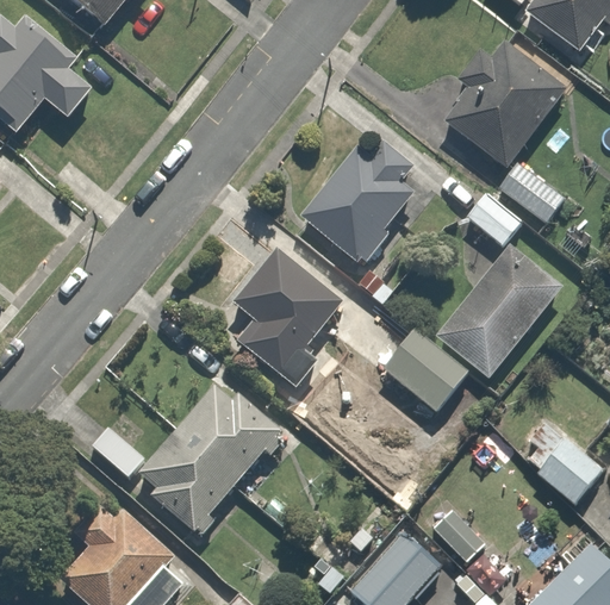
[(72,0),(99,24),(120,0),(72,0)]
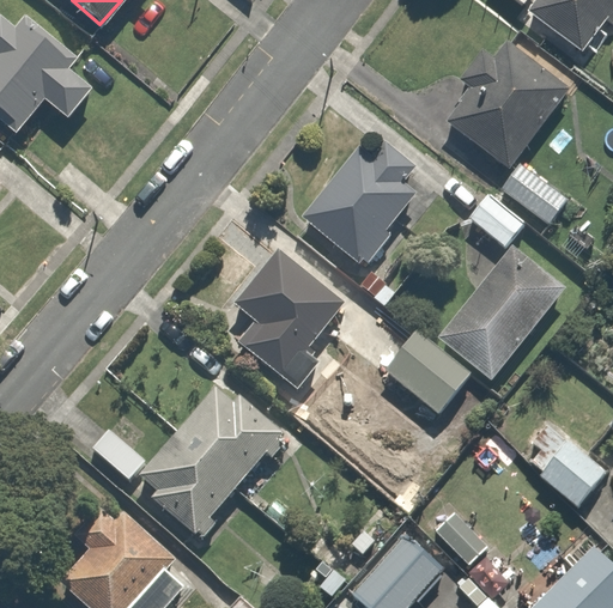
[(532,0),(525,10),(580,50),(612,5),(612,0),(532,0)]
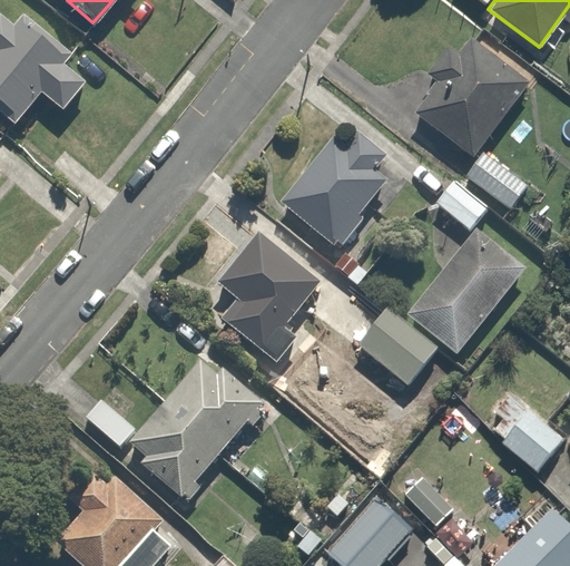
[(0,113),(13,125),(41,93),(64,111),(87,84),(65,65),(76,52),(27,10),(17,21),(1,8),(0,10),(0,113)]
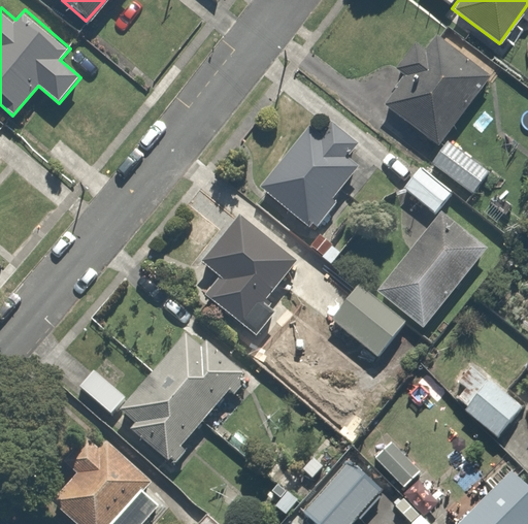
[(393,71),(404,79),(384,104),(436,145),(497,68),(444,28),(429,46),(429,47),(418,39),(393,71)]
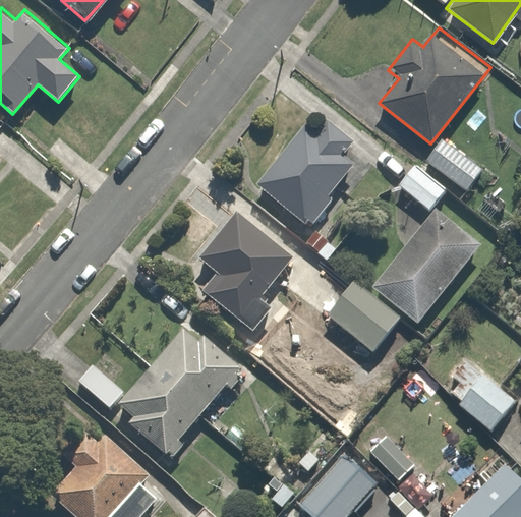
[(308,117),(255,184),(305,224),(358,156),(308,117)]
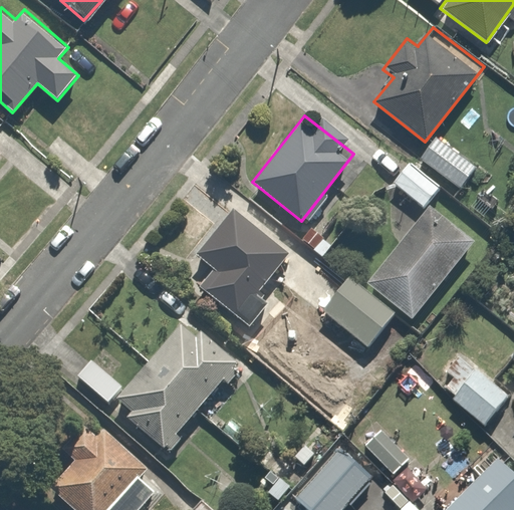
[(440,130),(419,156),(458,188),(479,162),(440,130)]
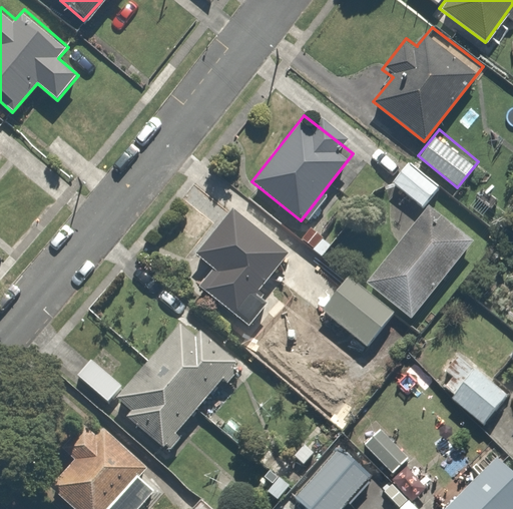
[(410,159),(392,181),(422,206),(440,185),(410,159)]
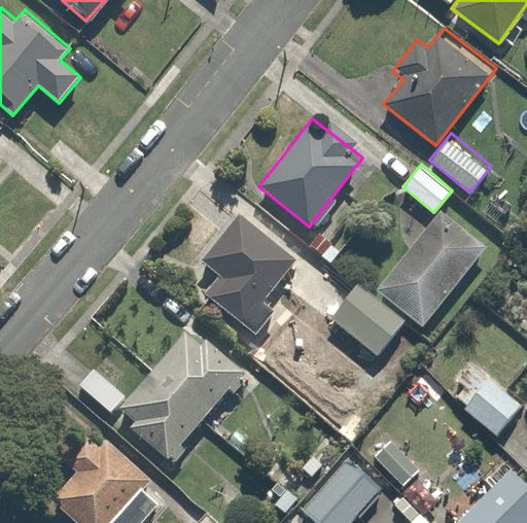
[(295,257),(241,211),(198,262),(215,276),(201,293),(252,338),(284,301),(269,288),(295,257)]
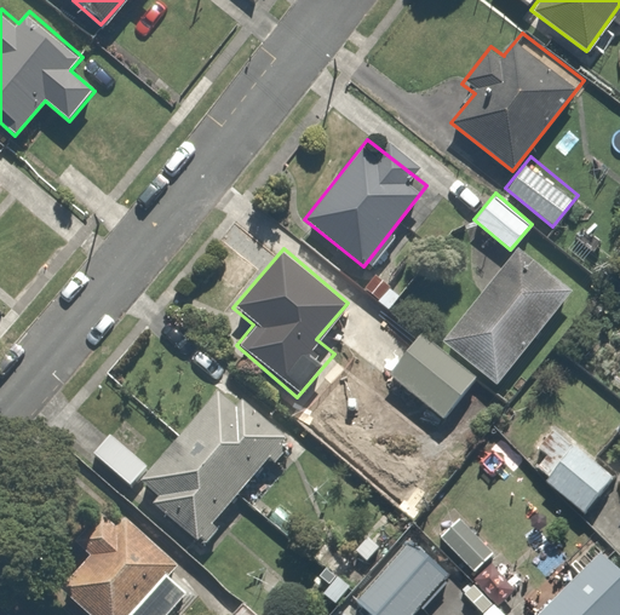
[(440,338),(492,381),(566,293),(514,251),(440,338)]
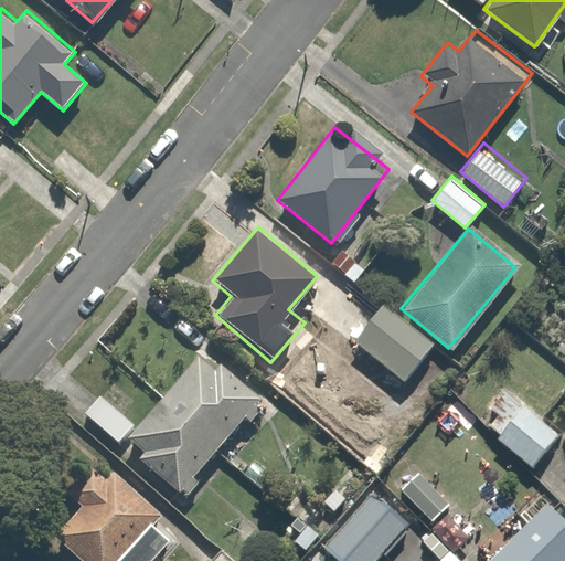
[(344,246),(331,263),(355,282),(368,266),(344,246)]
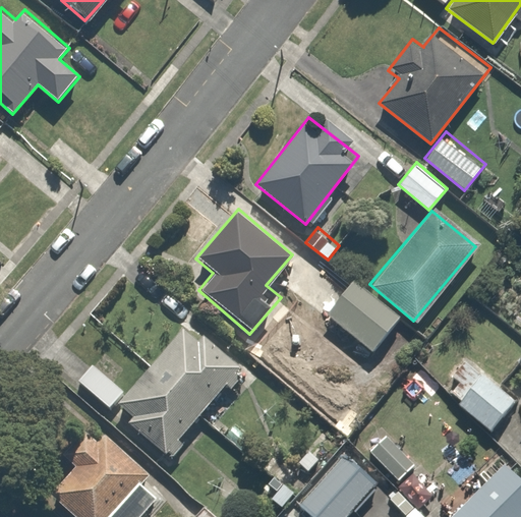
[(352,278),(324,313),(372,352),(401,318),(352,278)]
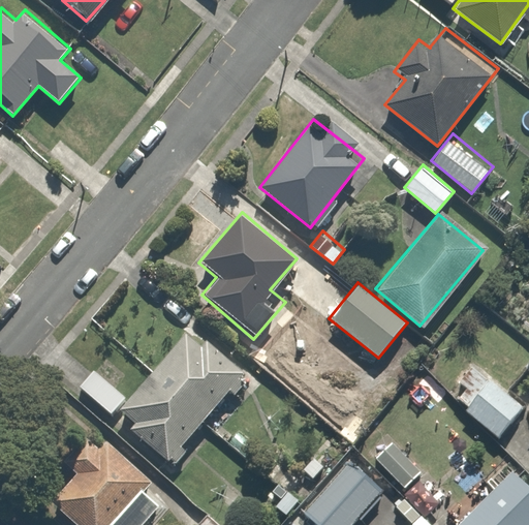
[(169,466),(250,372),(194,323),(121,410),(135,423),(128,430),(169,466)]
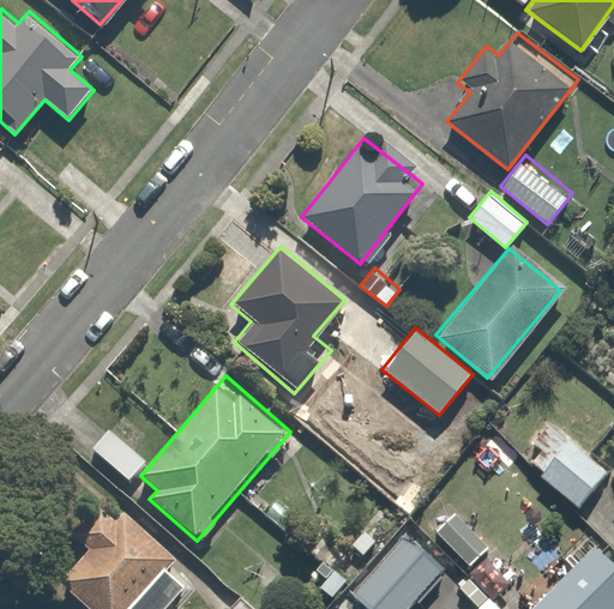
[(518,452),(582,507),(613,470),(613,466),(552,414),(518,452)]
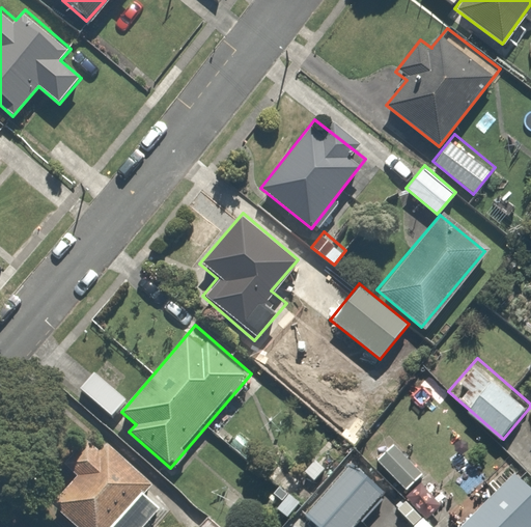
[(92,368),(77,388),(113,417),(130,397),(92,368)]
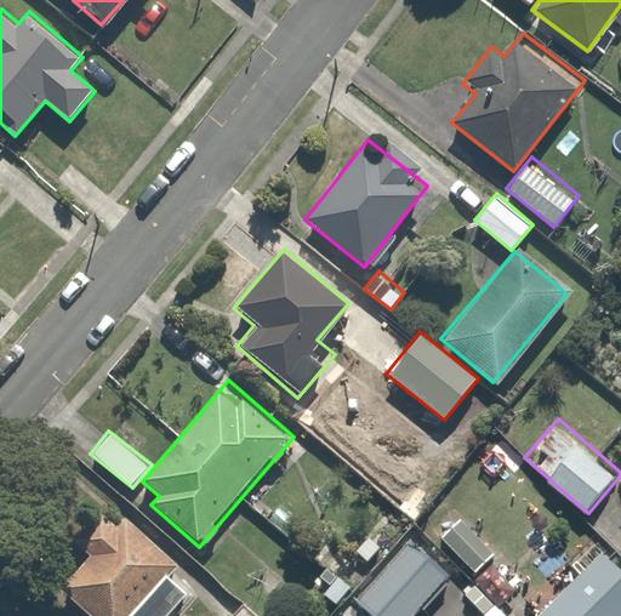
[(399,460),(380,480),(399,497),(419,475),(399,460)]
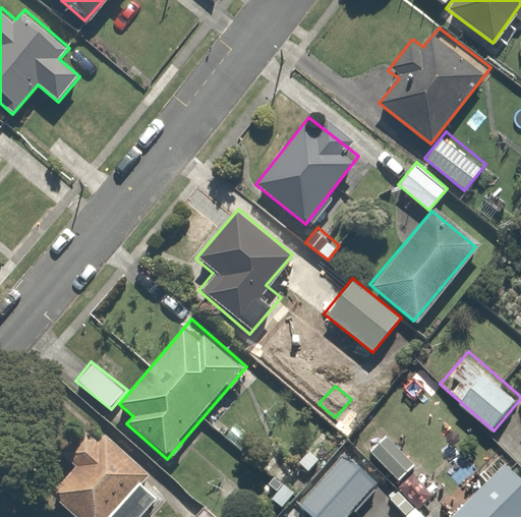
[(60,455),(74,468),(51,495),(76,516),(108,516),(148,473),(104,435),(97,443),(82,429),(60,455)]
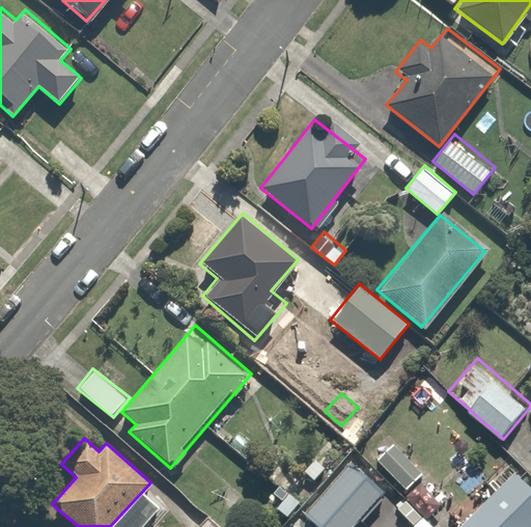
[(397,442),(376,463),(404,490),(425,470),(397,442)]
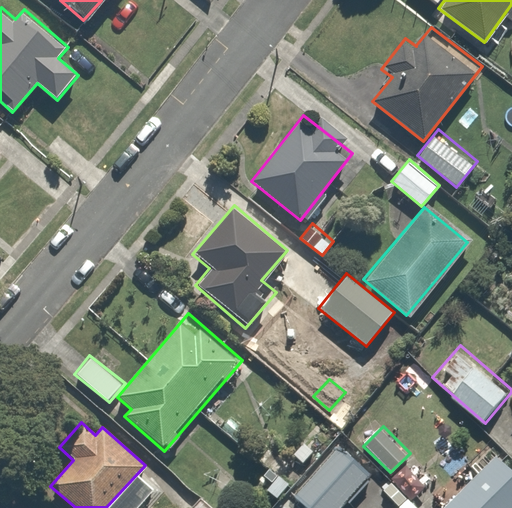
[(292,493),(307,507),(331,507),(369,470),(341,442),(292,493)]
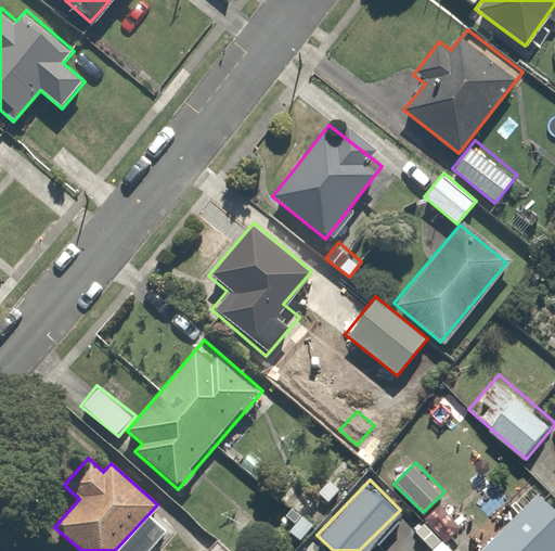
[(477,549),(479,550),(554,550),(554,509),(538,491),(477,549)]
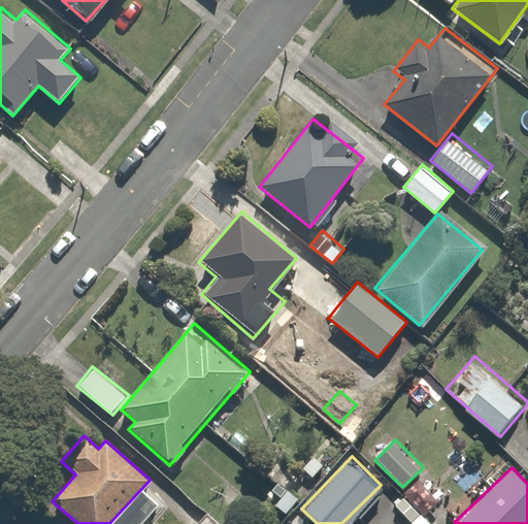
[(277,476),(263,491),(286,512),(300,497),(277,476)]
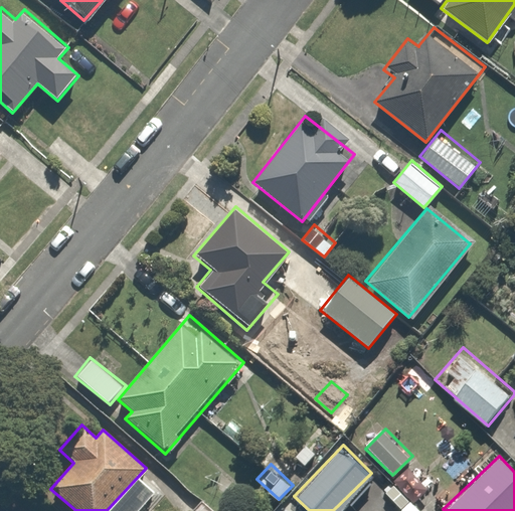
[(31,510),(0,482),(0,510),(31,510)]
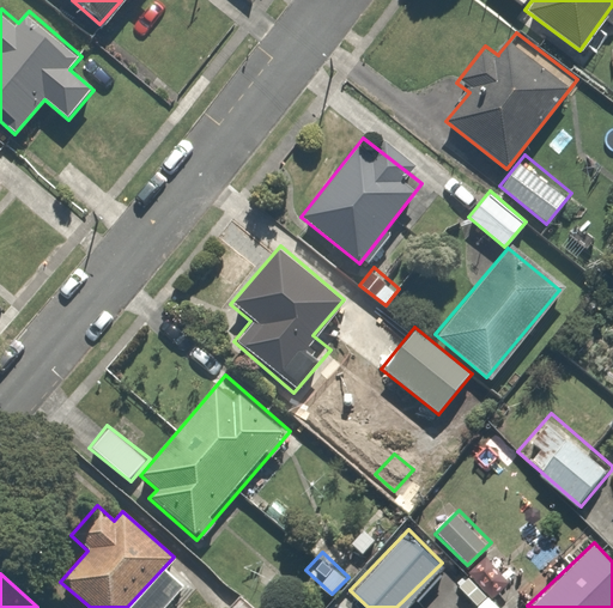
[(258,607),(240,593),(225,607),(258,607)]
